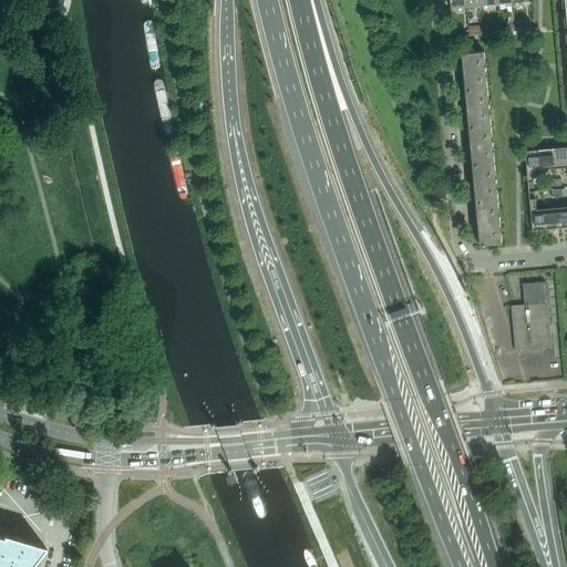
[(181,48),(189,45),(187,39),(178,41),(181,48)]
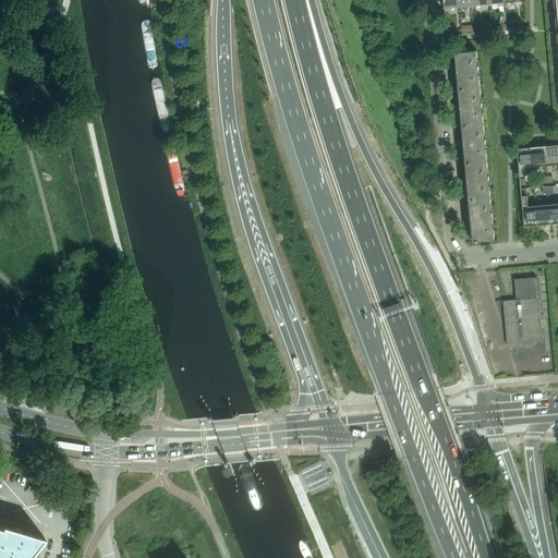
[(455,52),(458,91),(480,88),(476,50),(455,52)]
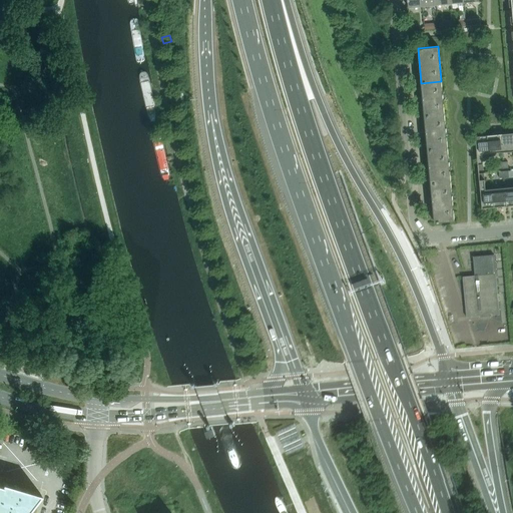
[(147,70),(137,72),(148,123),(158,121),(147,70)]
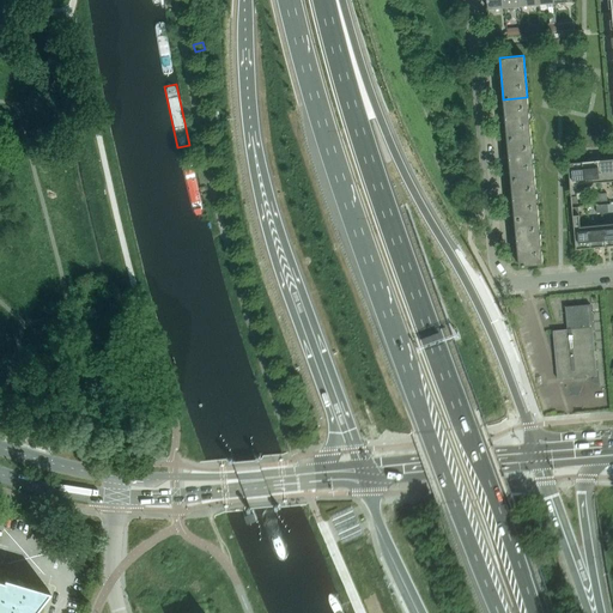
[(530,138),(527,97),(503,99),(507,140),(530,138)]
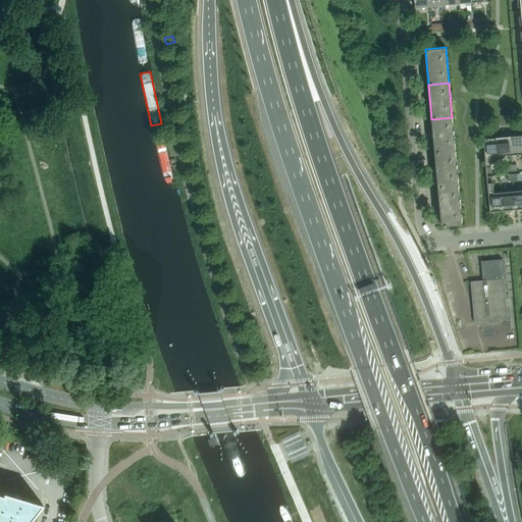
[(431,119),(434,155),(455,153),(452,117),(431,119)]
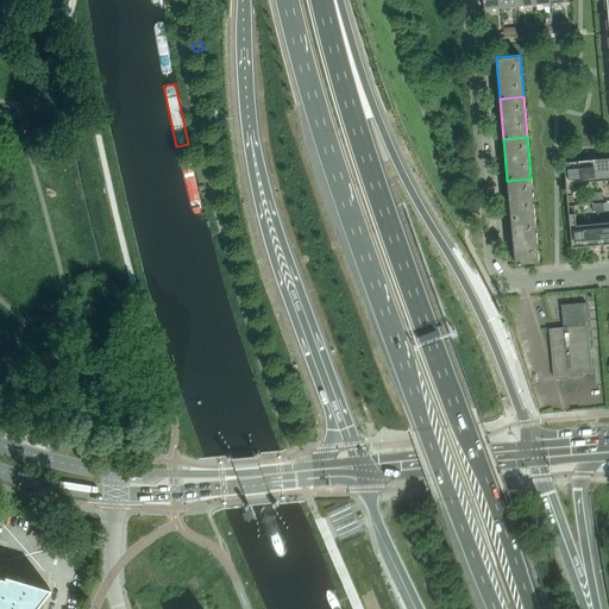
[(596,181),(608,180),(608,165),(608,158),(594,159),(596,181)]
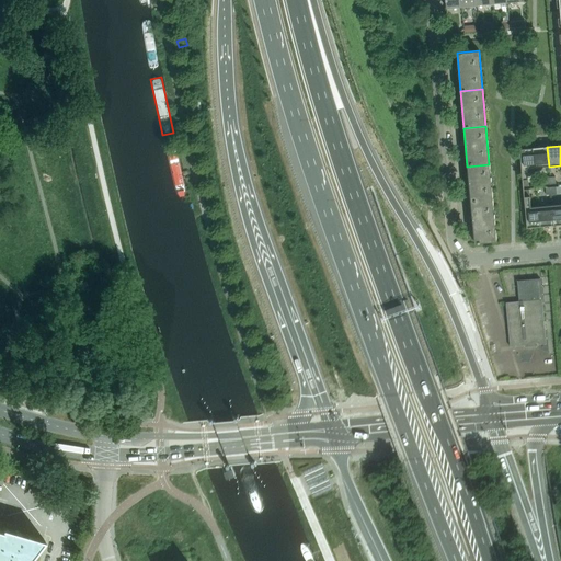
[(176,147),(165,149),(176,198),(187,196),(176,147)]
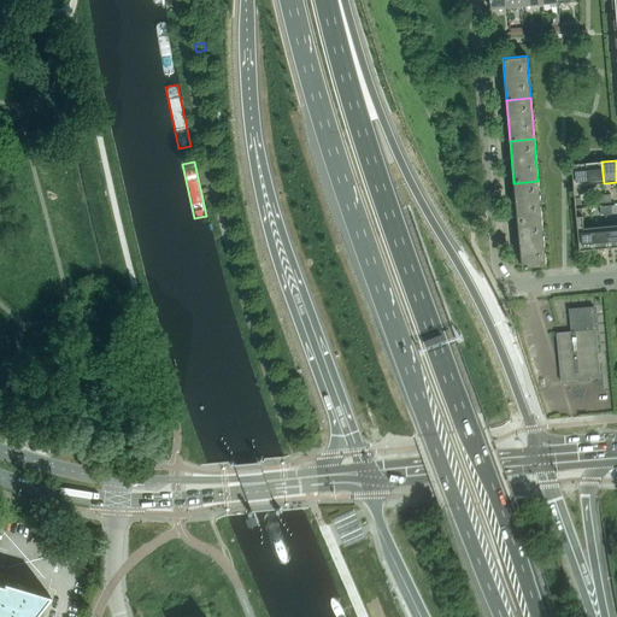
[(601,162),(586,163),(588,184),(604,183),(601,162)]
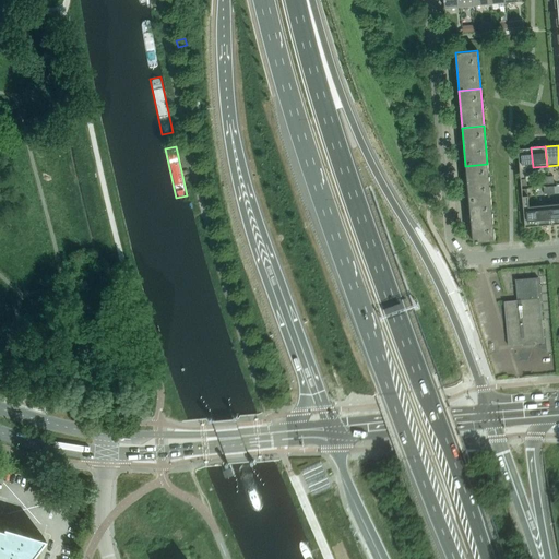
[(524,168),(533,167),(531,147),(518,149),(521,187),(526,186),(524,168)]
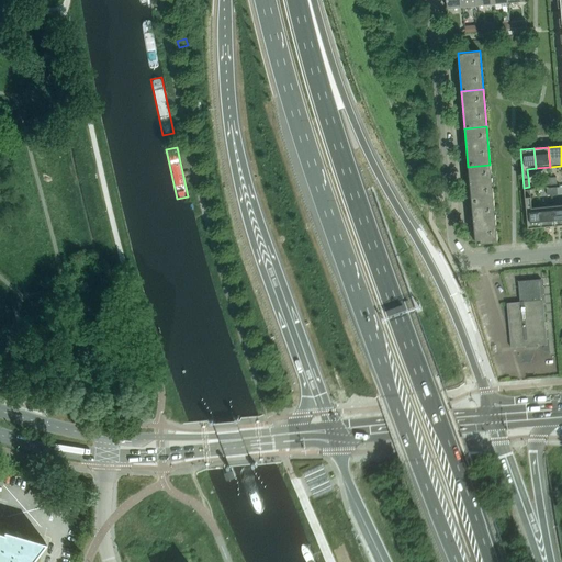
[(494,203),(490,165),(468,167),(472,205),(494,203)]
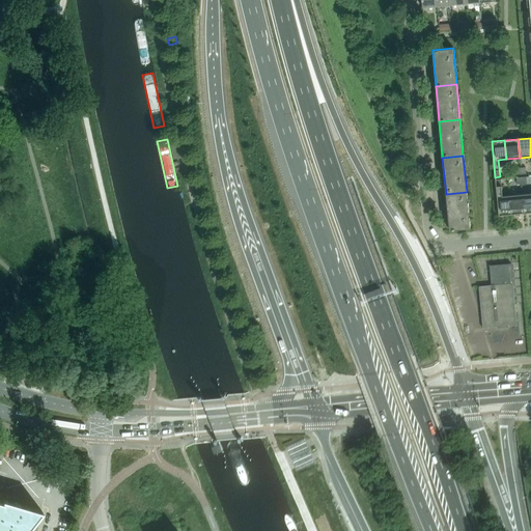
[(500,179),(496,179),(495,179),(499,216),(511,215),(509,195),(502,196),(500,179)]
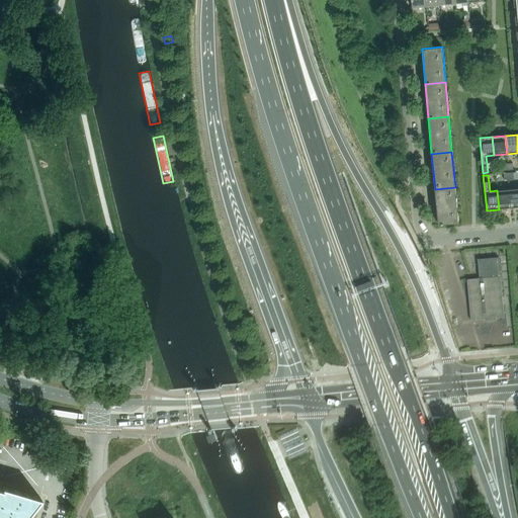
[(438,225),(458,223),(455,187),(435,189),(438,225)]
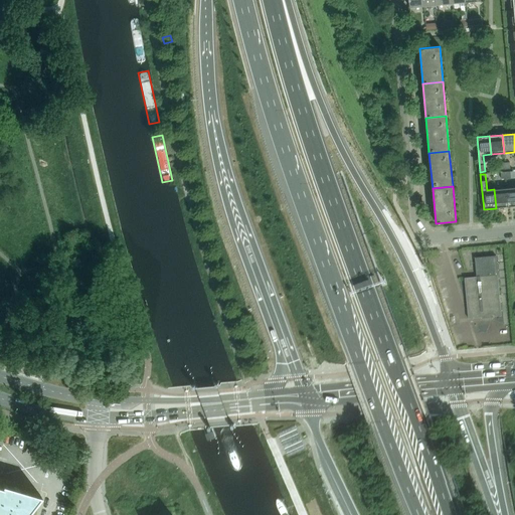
[(496,208),(509,207),(507,188),(494,189),(496,208)]
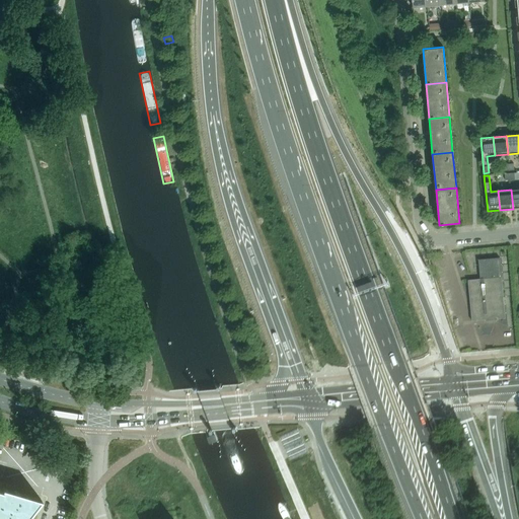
[(497,318),(505,318),(500,257),(478,260),(480,279),(468,280),(471,321),(485,319),(485,318),(497,316),(497,318)]
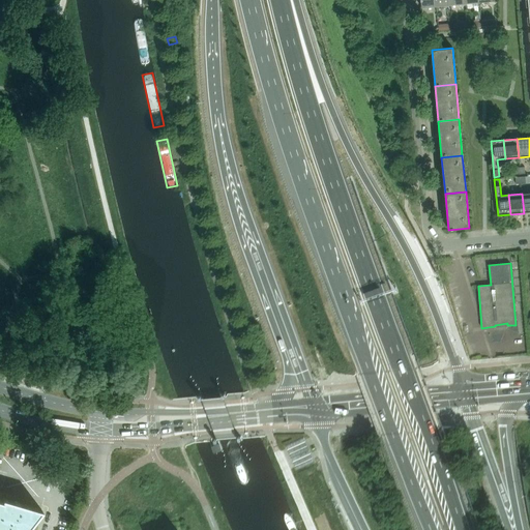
[(219,443),(214,445),(211,446),(213,452),(223,449),(219,443)]
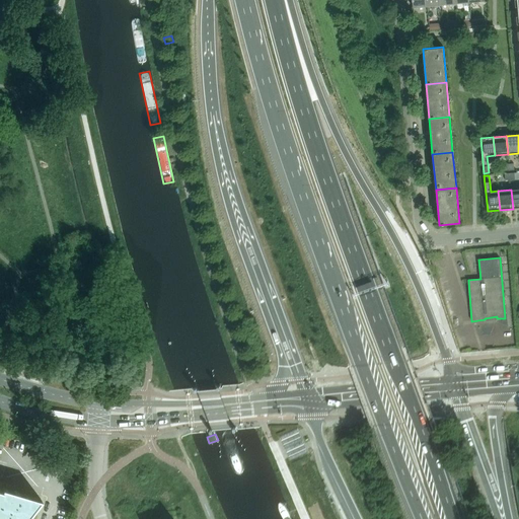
[(0,518),(24,518),(41,499),(1,488),(0,490),(0,489),(0,518)]
